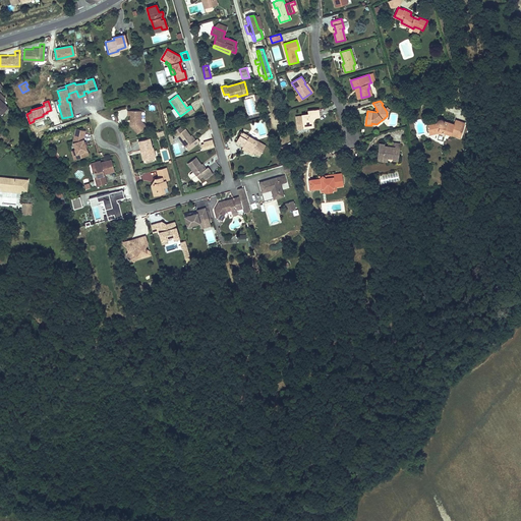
[(141,110),(127,110),(127,115),(130,115),(130,120),(131,120),(131,122),(130,122),(130,125),(137,132),(146,125),(141,120),(141,110)]
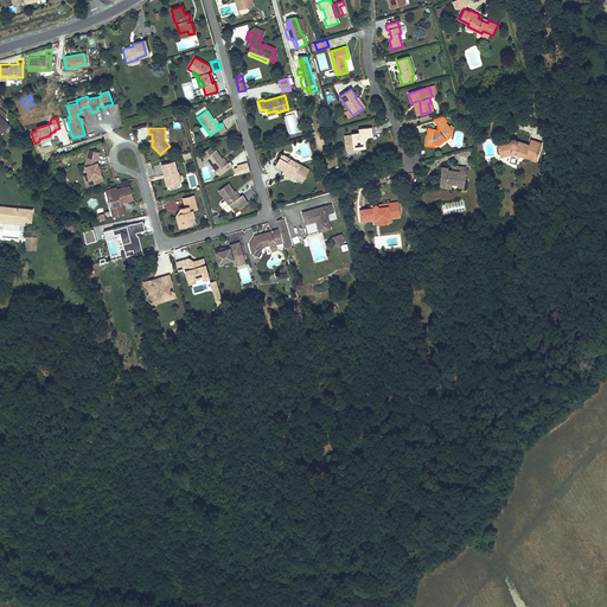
[(359,134),(352,135),(353,149),(365,148),(364,138),(372,138),(371,128),(358,128),(359,133),(359,134)]
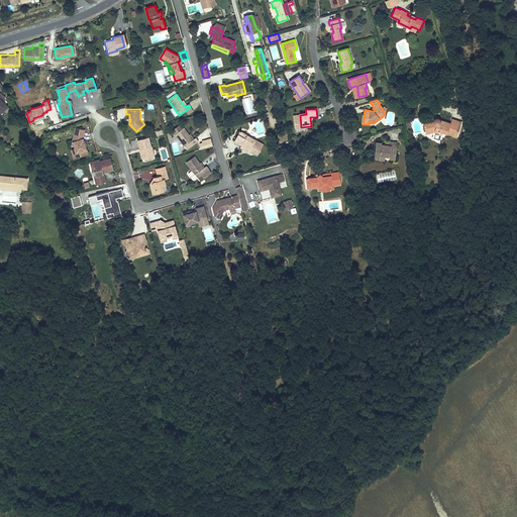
[(442,131),(456,136),(461,121),(451,119),(450,123),(439,119),(439,118),(437,117),(436,117),(434,118),(433,119),(432,122),(424,124),(425,131),(434,129),(442,131)]
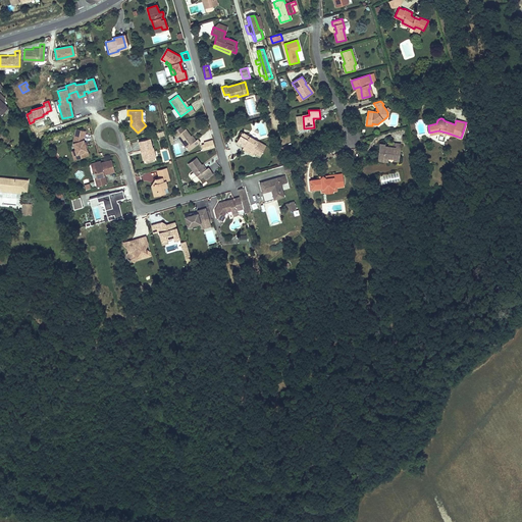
[(85,131),(75,128),(72,143),(75,150),(79,159),(89,155),(87,148),(85,143),(84,140),(85,131)]
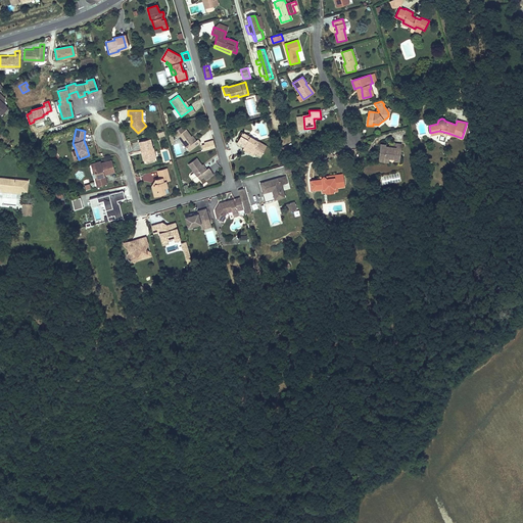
[(195,141),(192,137),(187,130),(179,136),(190,150),(202,142),(199,138),(198,139),(195,141)]
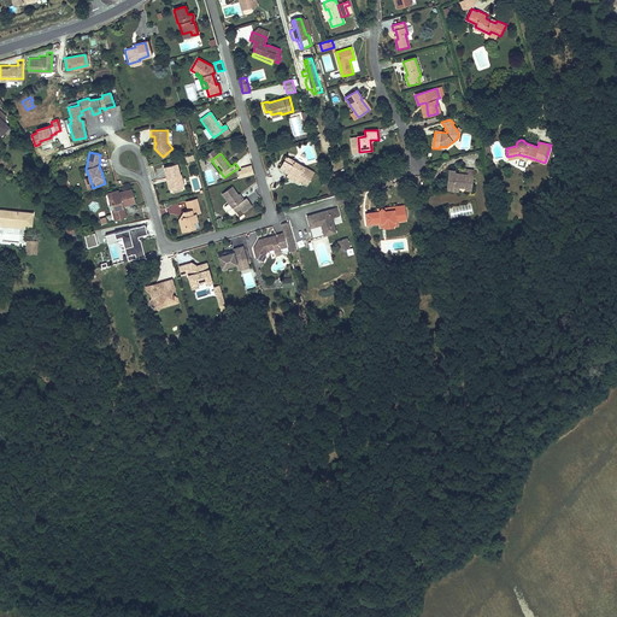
[(307,184),(315,172),(287,157),(280,169),(288,172),(288,174),(295,177),(294,180),(299,182),(300,180),(307,184)]
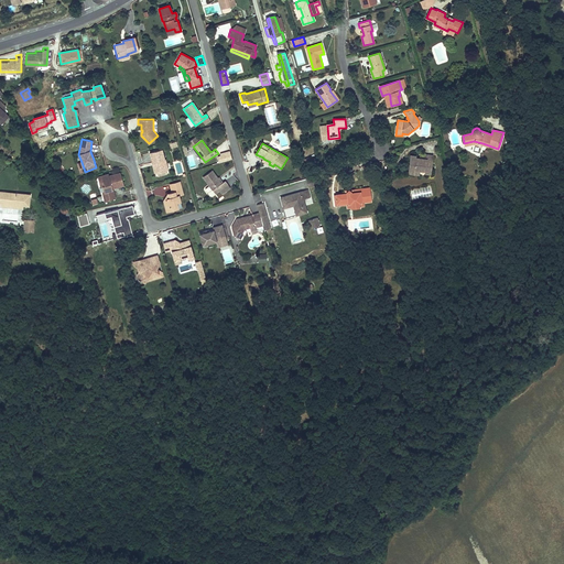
[(162,149),(150,152),(152,162),(153,162),(154,165),(153,165),(155,172),(165,169),(164,163),(166,163),(165,158),(164,159),(162,149)]
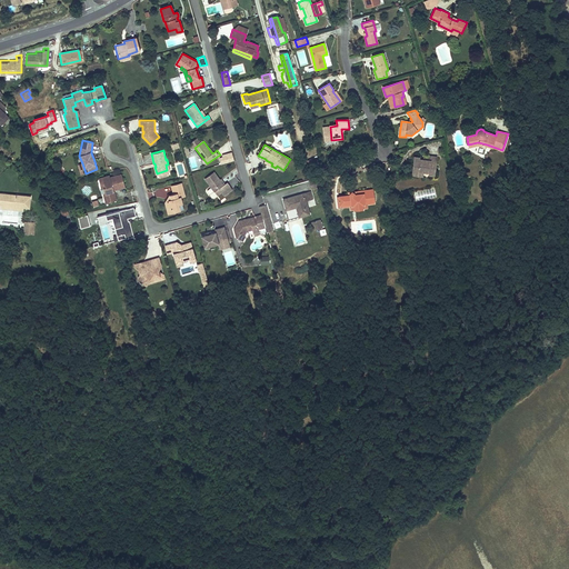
[(412,159),(411,175),(419,176),(419,175),(422,175),(429,176),(428,178),(435,179),(437,160),(427,159),(427,162),(422,162),(417,161),(418,159),(412,159)]
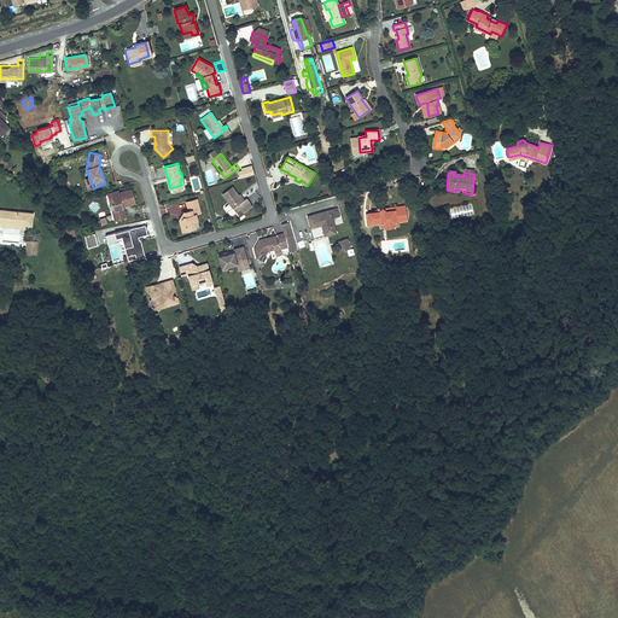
[(244,199),(240,196),(233,187),(225,194),(231,203),(237,211),(243,207),(251,200),(249,197),(246,197),(244,199)]
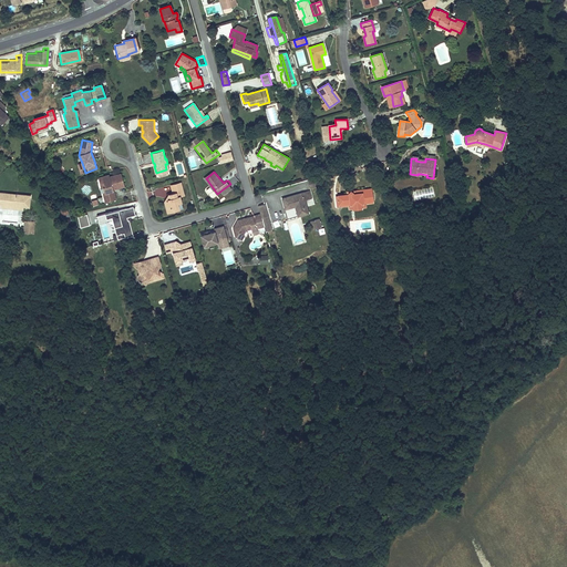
[(116,198),(113,188),(113,187),(116,186),(116,187),(125,185),(122,173),(110,176),(110,174),(99,177),(101,183),(104,182),(105,186),(104,186),(105,192),(103,193),(105,202),(116,198)]
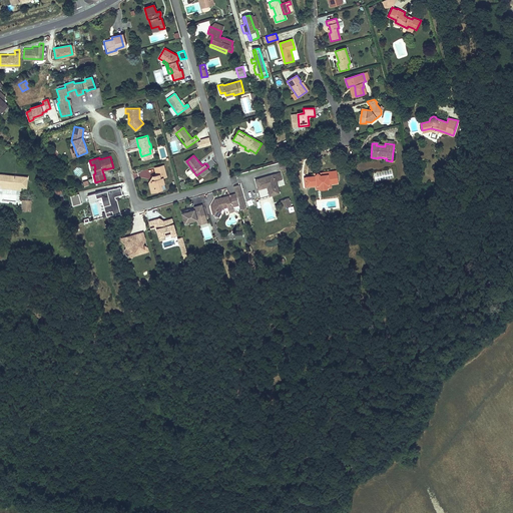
[(286,160),(279,162),(281,170),(288,168),(286,160)]
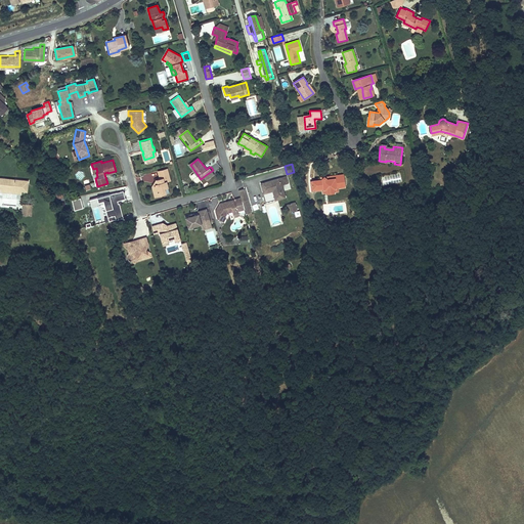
[(316,175),(309,178),(311,185),(320,182),(321,185),(332,182),(331,179),(341,175),(337,166),(315,173),(316,175)]
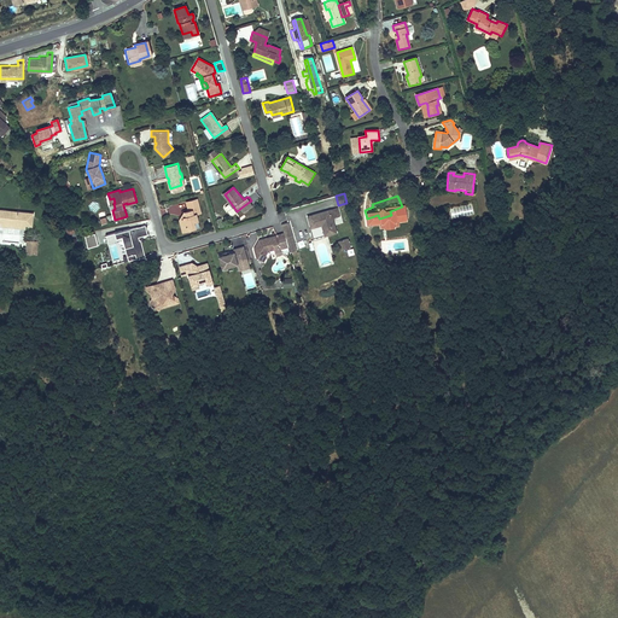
[(200,211),(197,198),(186,200),(188,209),(184,210),(182,214),(184,215),(182,217),(179,219),(181,223),(184,226),(188,225),(190,228),(196,227),(193,221),(198,220),(196,214),(200,211)]
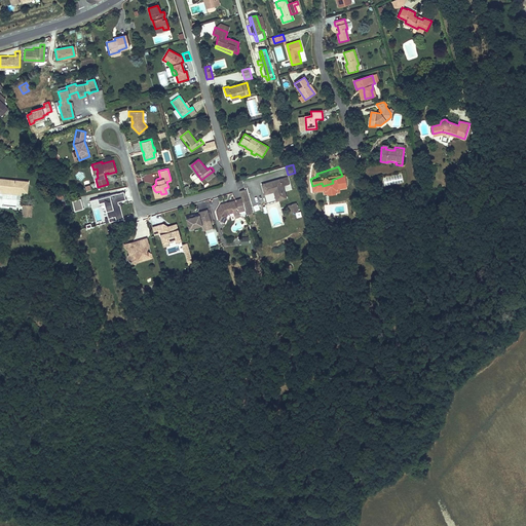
[(210,180),(217,174),(214,171),(207,176),(210,180)]
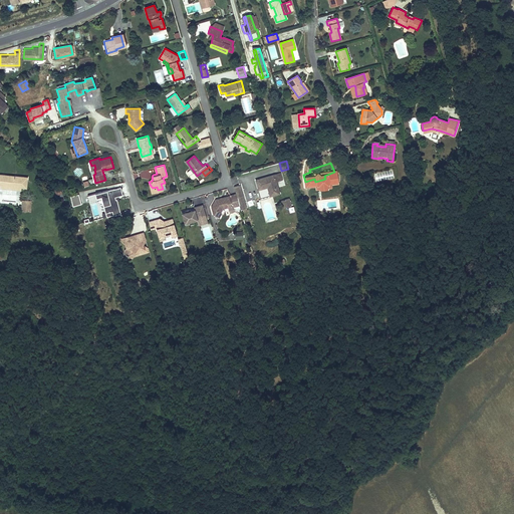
[(197,176),(192,169),(188,171),(188,173),(193,178),(194,179),(197,176)]
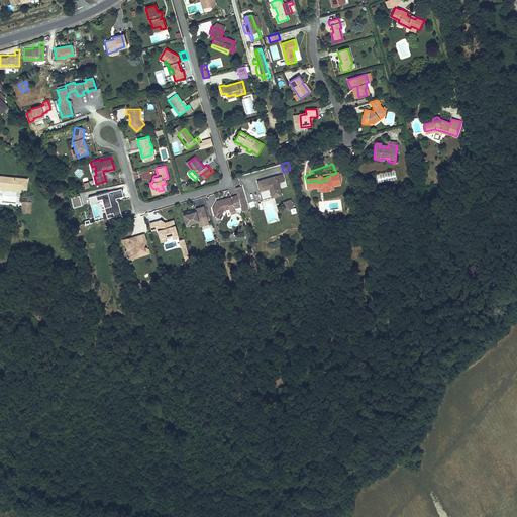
[(376,173),(377,183),(397,181),(396,171),(376,173)]
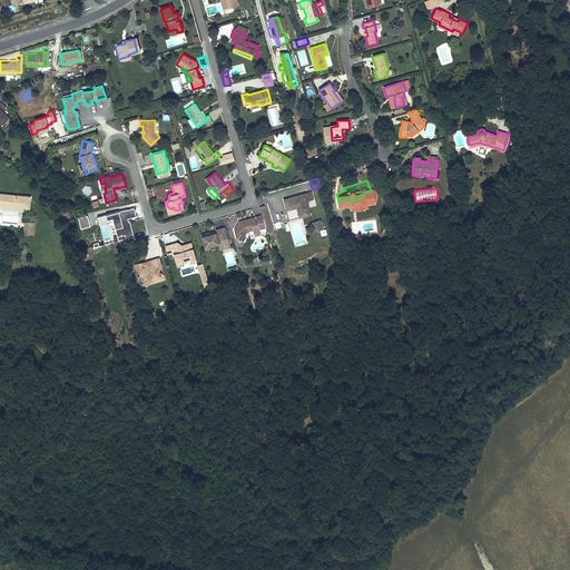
[(338,202),(336,194),(333,195),(336,206),(346,203),(347,206),(365,199),(365,197),(372,194),(371,190),(360,195),(361,198),(350,202),(349,198),(338,202)]
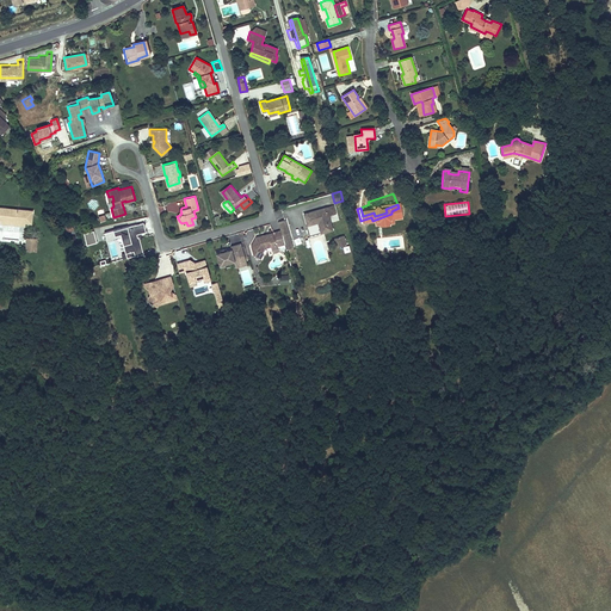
[(333,205),(304,214),(308,227),(318,223),(321,233),(333,228),(329,215),(335,214),(333,205)]
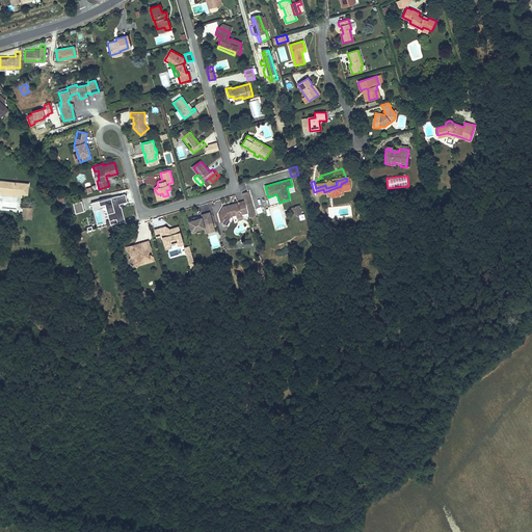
[(0,191),(4,192),(4,190),(15,191),(15,193),(21,194),(26,194),(27,183),(15,182),(14,183),(1,182),(1,181),(0,180),(0,191)]
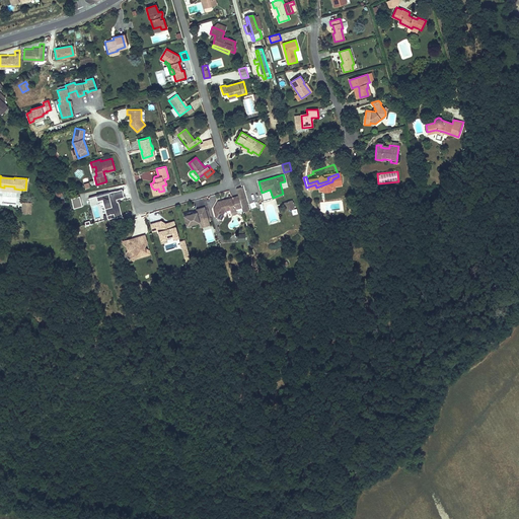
[(243,186),(236,188),(237,191),(238,195),(242,206),(243,211),(250,209),(243,186)]
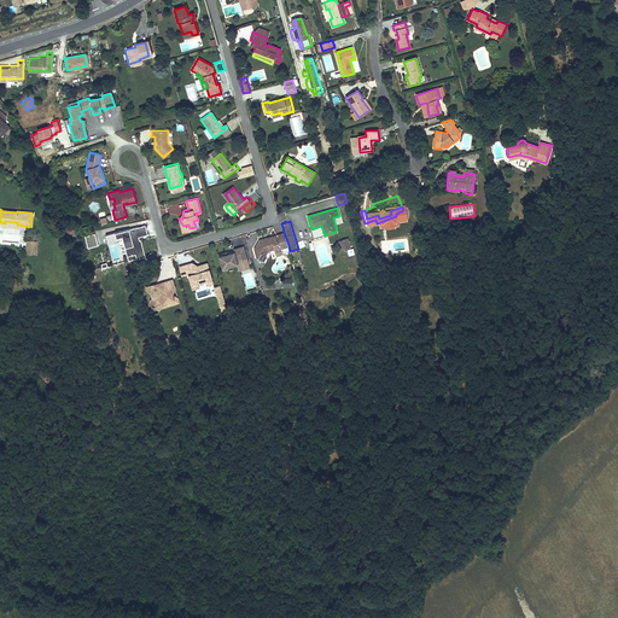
[(138,226),(121,231),(127,255),(135,252),(136,257),(145,255),(141,238),(139,239),(139,235),(140,235),(138,226)]
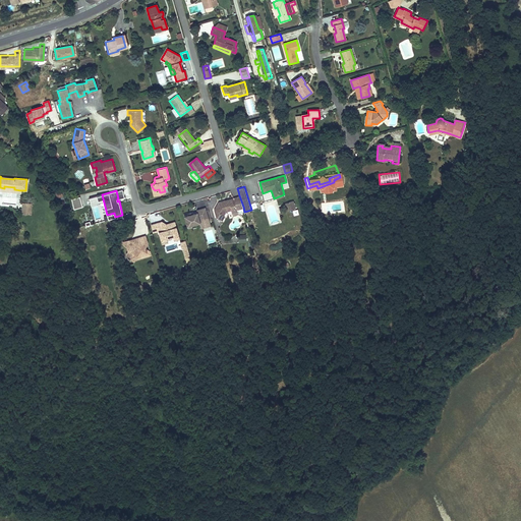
[(243,207),(239,195),(232,197),(233,199),(226,201),(225,199),(219,201),(214,209),(216,216),(223,220),(225,215),(224,214),(226,211),(232,209),(231,207),(235,206),(236,209),(243,207)]
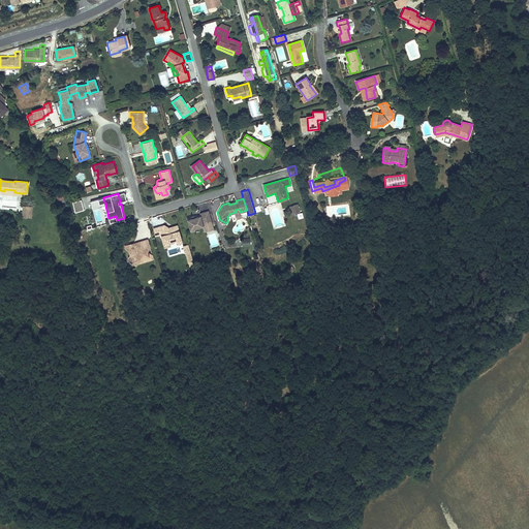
[(82,199),(72,201),(74,211),(84,210),(82,199)]
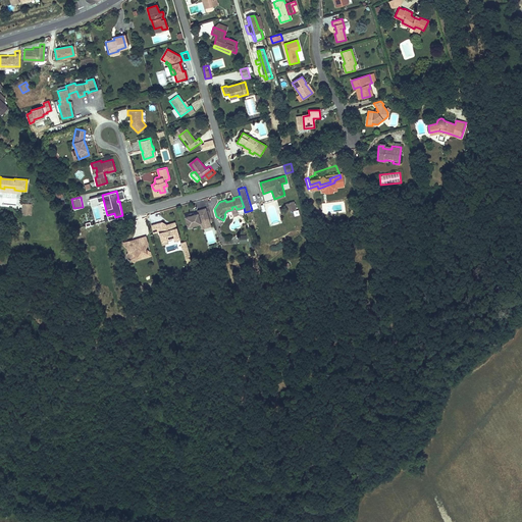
[(285,204),(288,211),(296,208),(294,202),(285,204)]
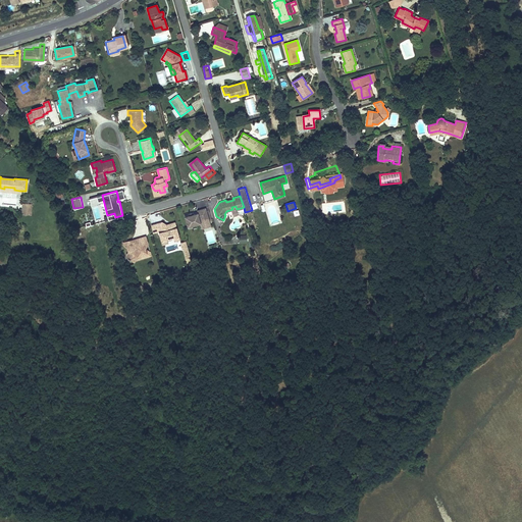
[(31,208),(31,205),(27,205),(25,208),(22,208),(21,214),(25,214),(25,211),(31,212),(32,211),(32,209),(31,208)]
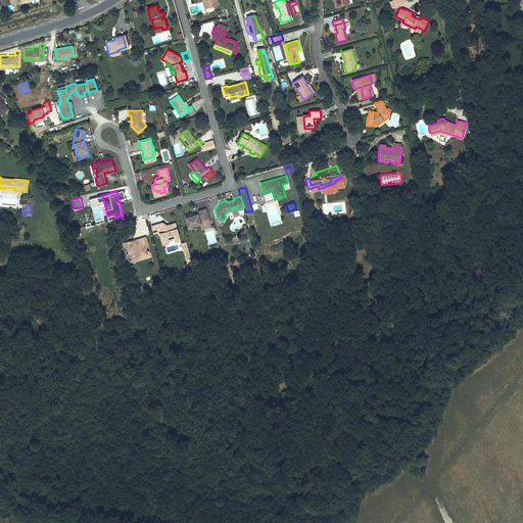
[(208,218),(206,207),(197,210),(198,212),(194,214),(189,216),(185,217),(188,227),(192,226),(197,224),(201,223),(200,220),(208,218)]
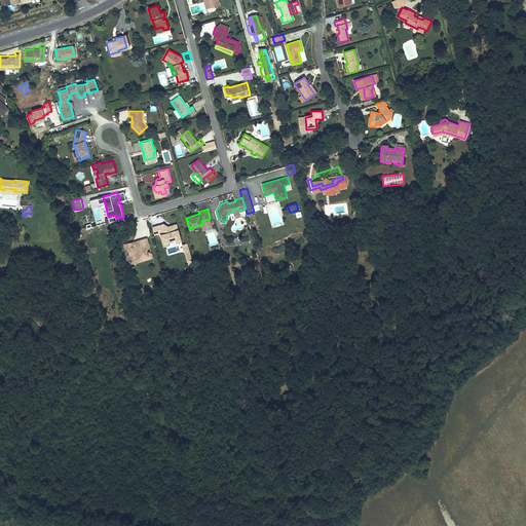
[(183,240),(178,223),(170,225),(165,223),(154,226),(156,233),(161,231),(165,246),(183,240)]
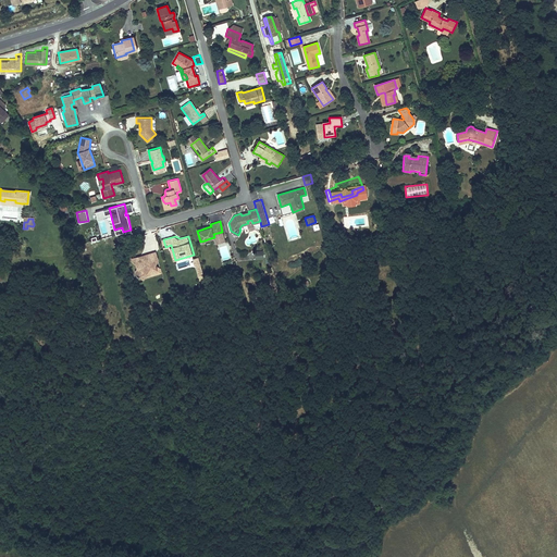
[(218,244),(222,260),(232,258),(227,242),(218,244)]
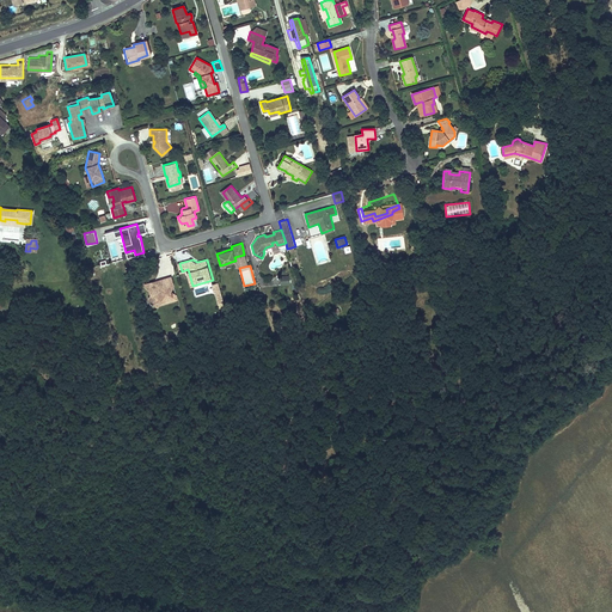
[(280,275),(280,285),(289,285),(289,275),(280,275)]
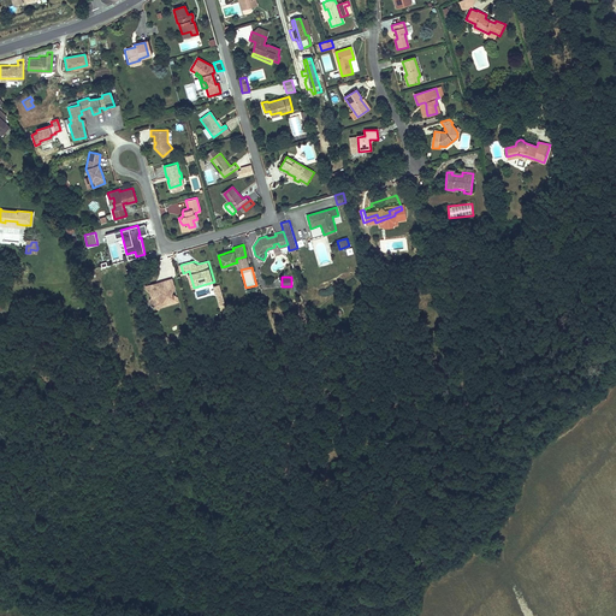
[(175,297),(172,289),(176,288),(173,278),(161,282),(163,285),(159,285),(159,283),(148,286),(154,306),(153,306),(155,307),(157,307),(160,308),(164,302),(175,298),(175,297)]
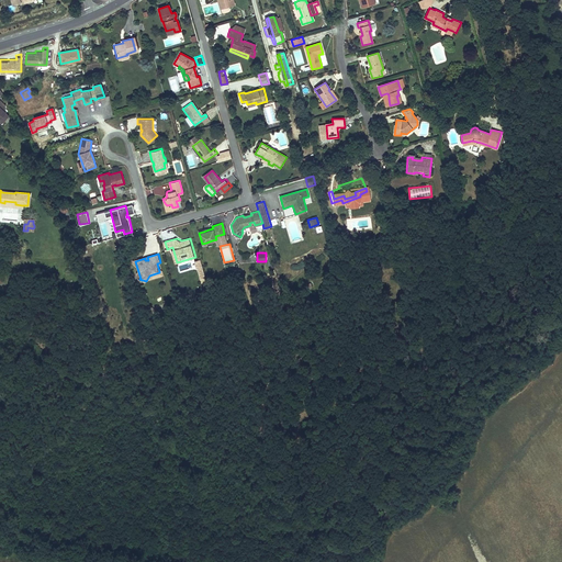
[(149,276),(147,280),(165,274),(163,270),(159,271),(159,272),(149,276)]
